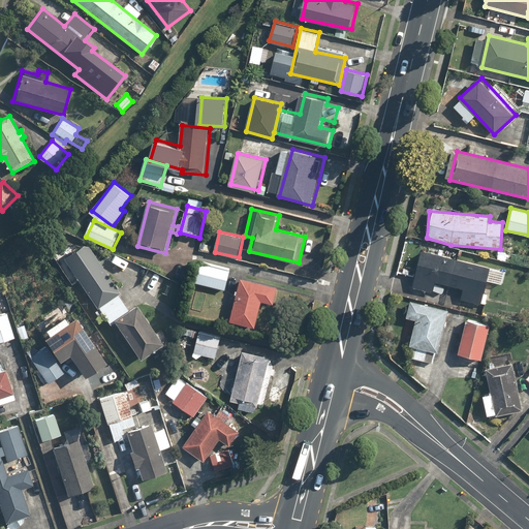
[(130,310),(86,242),(64,257),(111,324),(114,322),(139,360),(163,344),(137,305),(130,310)]
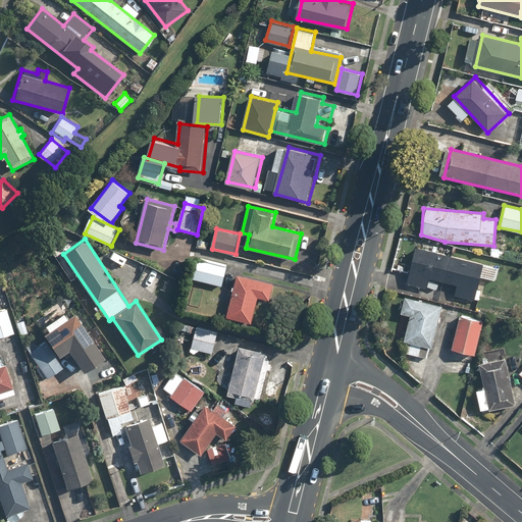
[(459,285),(456,296),(476,301),(481,279),(490,281),(494,265),(480,262),(418,247),(409,284),(429,290),(431,278),(459,285)]
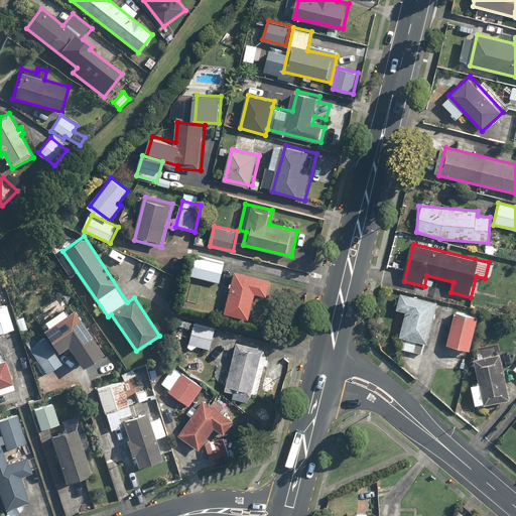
[(226,264),(198,256),(191,276),(221,284),(226,264)]
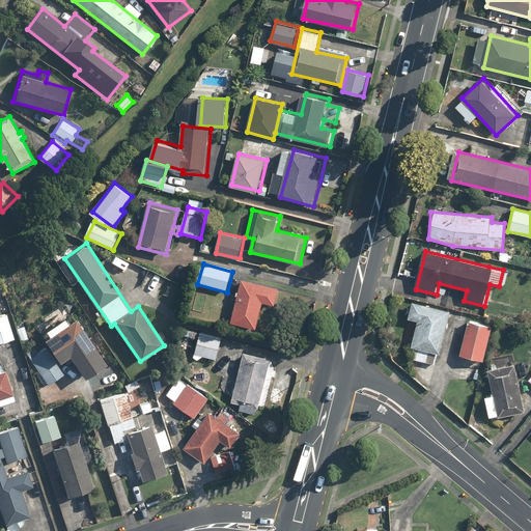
[(231,324),(235,325),(257,329),(263,302),(276,305),(280,286),(251,281),(241,279),(231,324)]
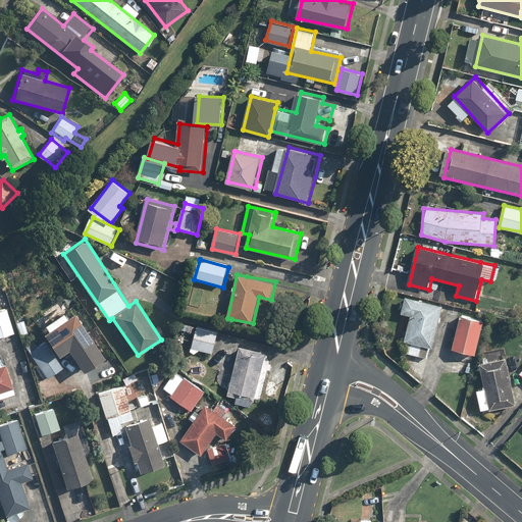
[(402,341),(431,348),(442,306),(405,296),(400,313),(409,315),(402,341)]
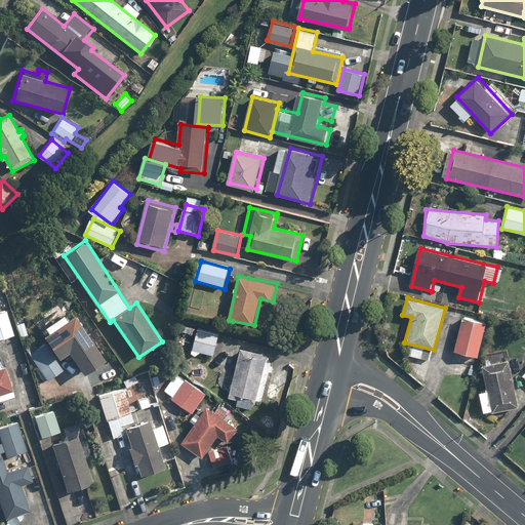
[(7,311),(0,312),(0,338),(14,335),(7,311)]
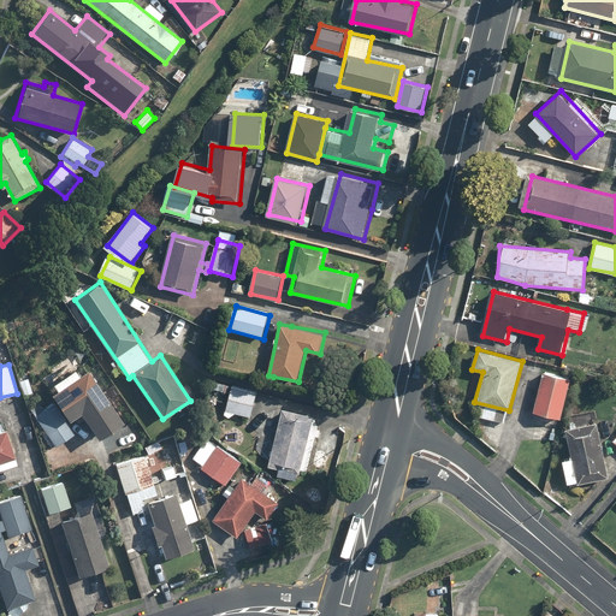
[(88,369),(52,394),(70,420),(82,413),(99,438),(124,421),(88,369)]
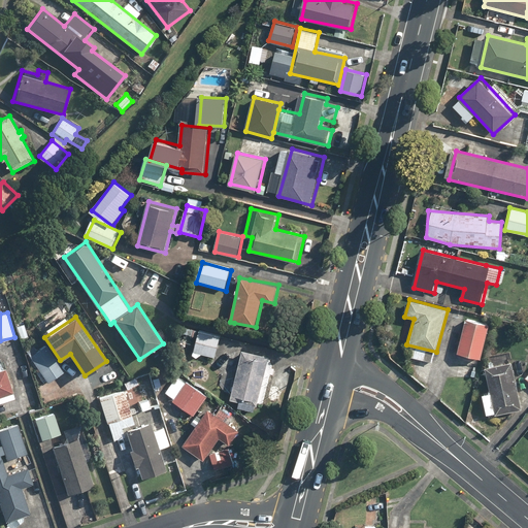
[(487,323),(465,318),(457,353),(479,358),(487,323)]
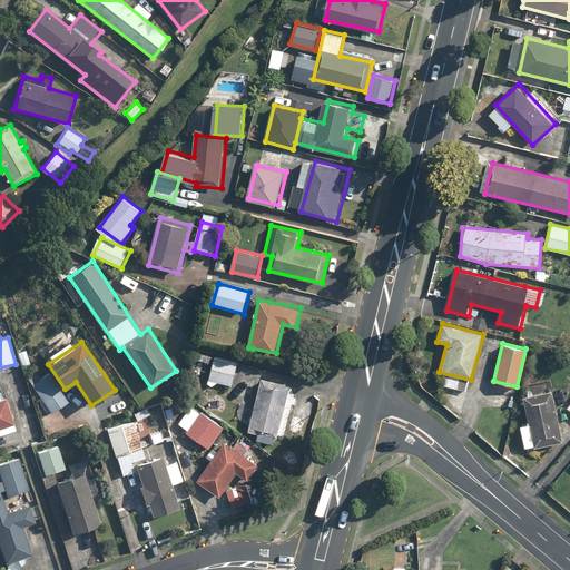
[(27,346),(17,349),(21,366),(31,364),(27,346)]
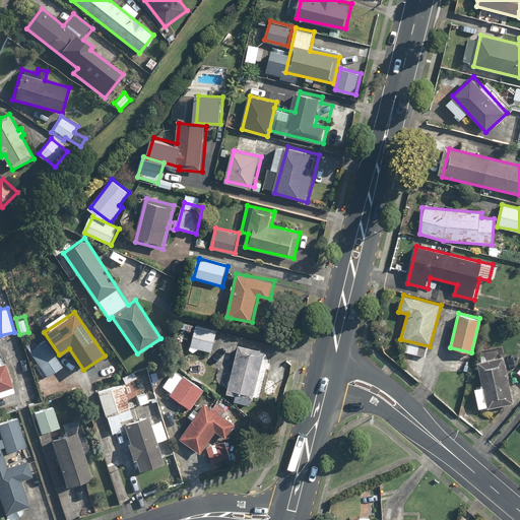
[(196,325),(190,351),(198,353),(200,348),(213,351),(218,331),(196,325)]
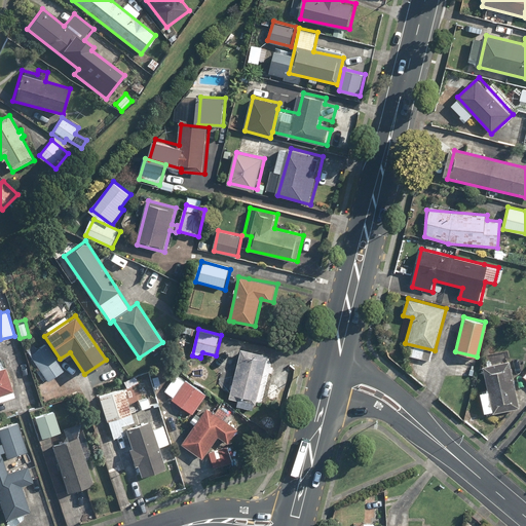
[(65,370),(45,343),(30,355),(48,381),(65,370)]
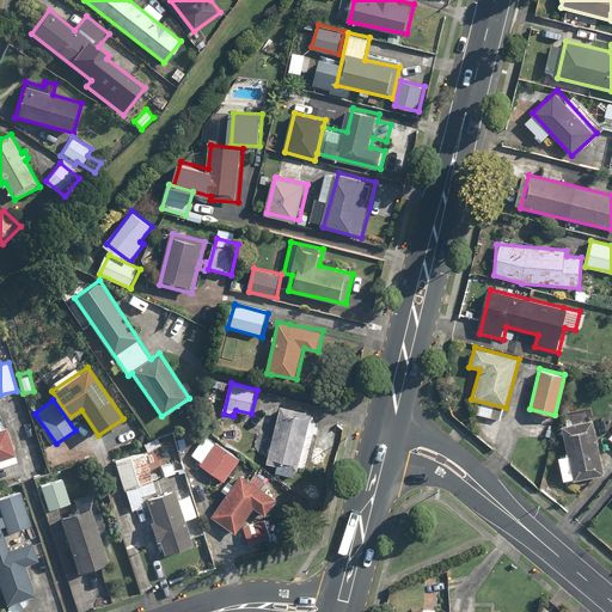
[(283,404),(269,461),(276,464),(274,470),(300,477),(316,412),(283,404)]
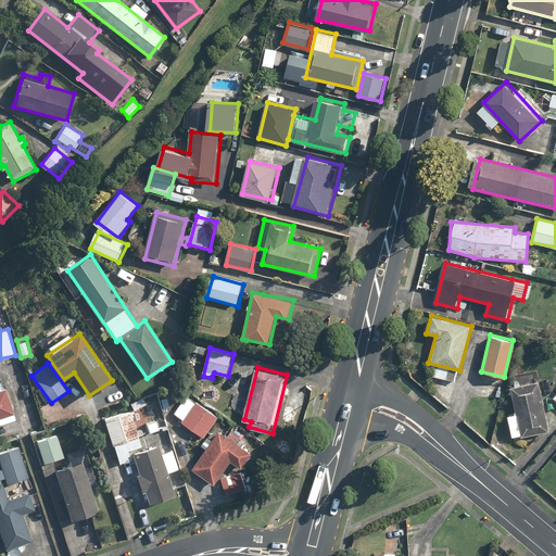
[(0,381),(0,425),(17,419),(7,387),(3,388),(1,381),(0,381)]
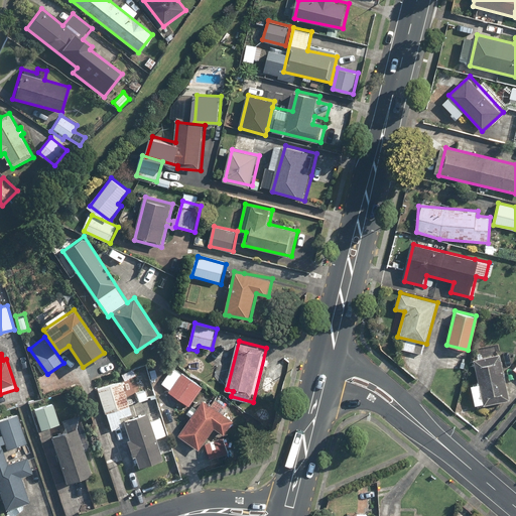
[(511,400),(503,355),(478,359),(481,385),(474,386),(477,405),(511,400)]
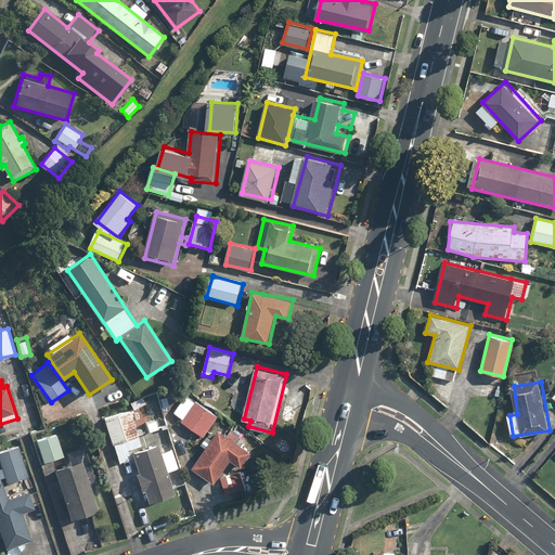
[(175,411),(205,436),(219,416),(188,394),(175,411)]
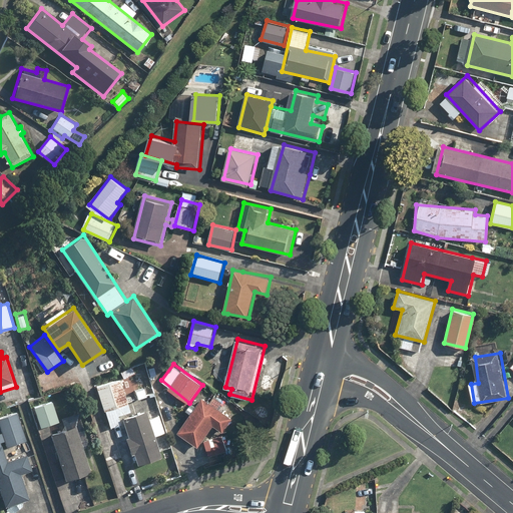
[(121,422),(118,415),(129,412),(119,380),(107,384),(97,387),(109,426),(121,422)]
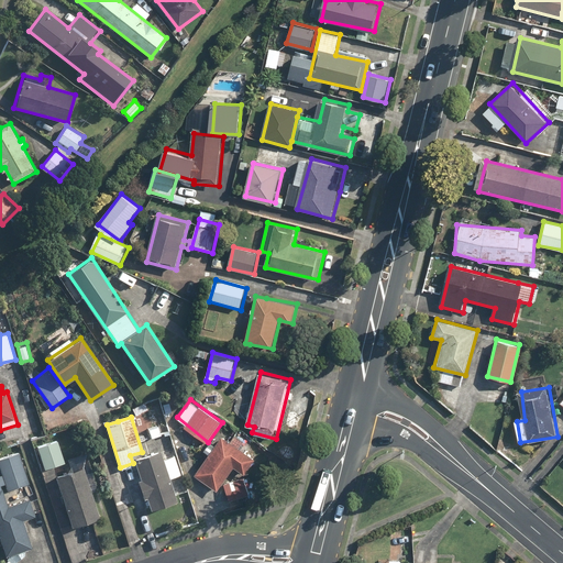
[(220,490),(236,467),(246,474),(257,459),(242,449),(222,435),(196,475),(220,490)]
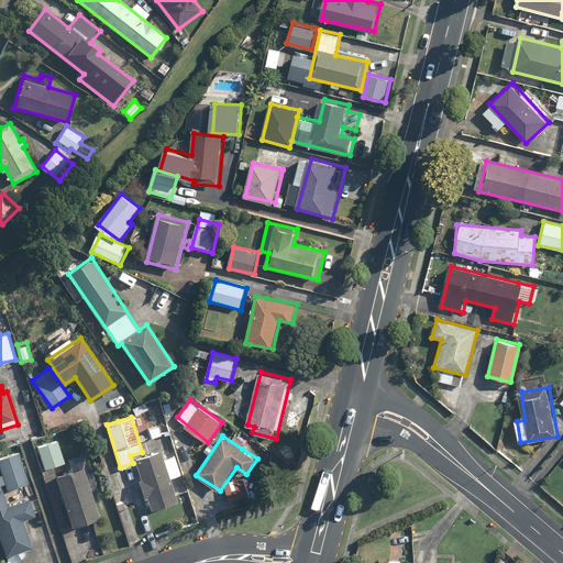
[(58,439),(39,445),(46,470),(66,463),(58,439)]
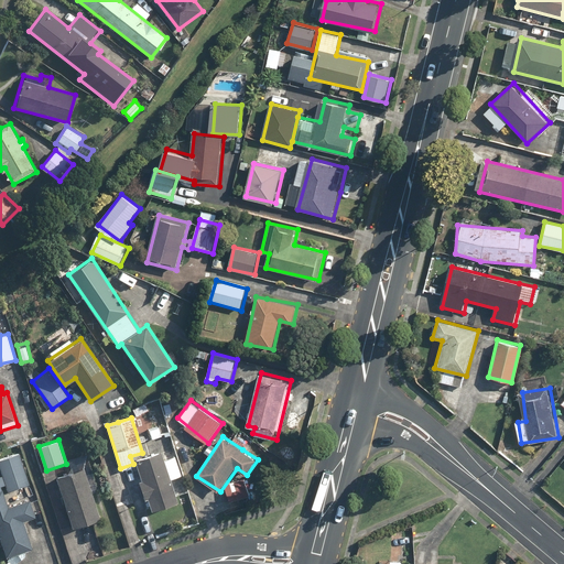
[(177,502),(170,479),(181,476),(174,456),(163,459),(161,451),(134,459),(151,511),(177,502)]
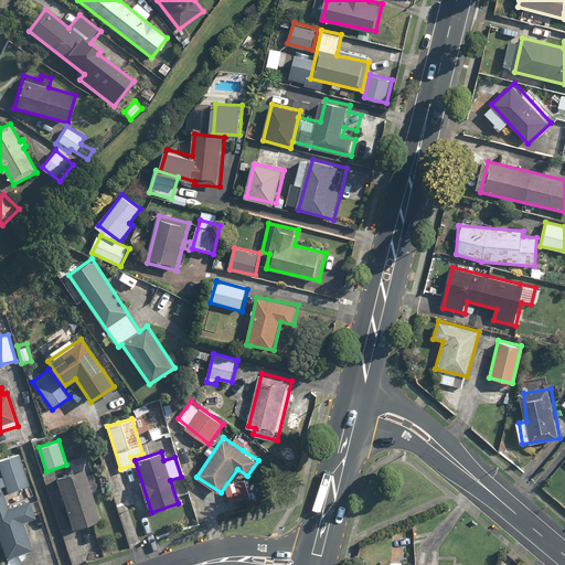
[(0,461),(0,468),(8,492),(29,484),(19,456),(0,461)]
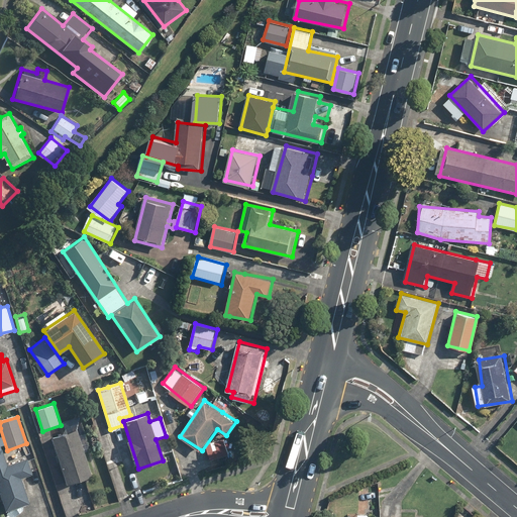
[(79,430),(54,438),(67,484),(92,477),(79,430)]
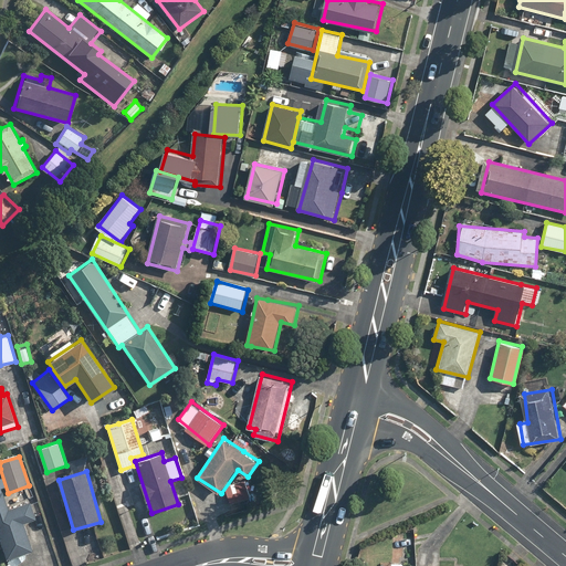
[(253,496),(245,479),(226,488),(233,505),(253,496)]
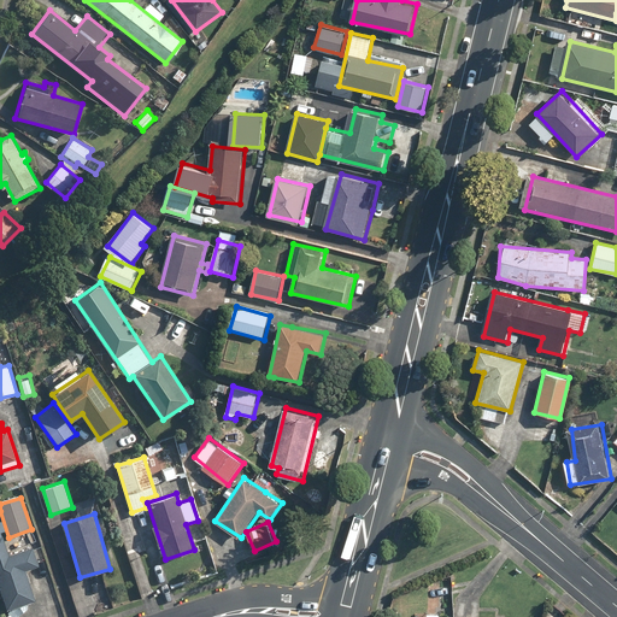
[(7,556),(0,528),(0,598),(4,611),(36,601),(28,571),(40,568),(35,547),(7,556)]
